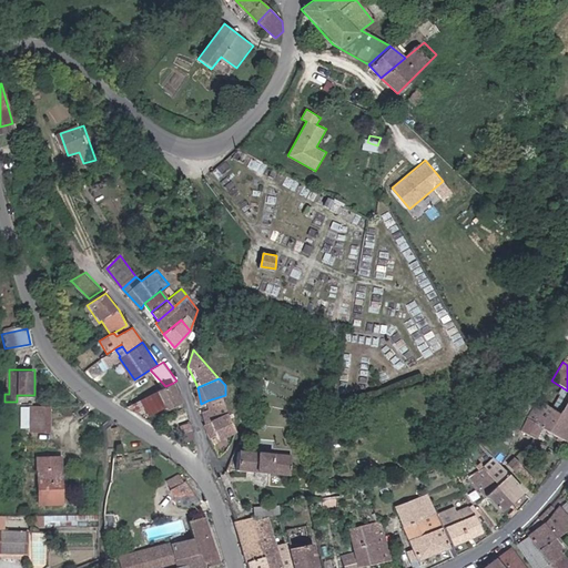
[(130,406),(137,411),(145,406),(150,414),(169,405),(170,408),(183,402),(173,383),(165,386),(130,406)]
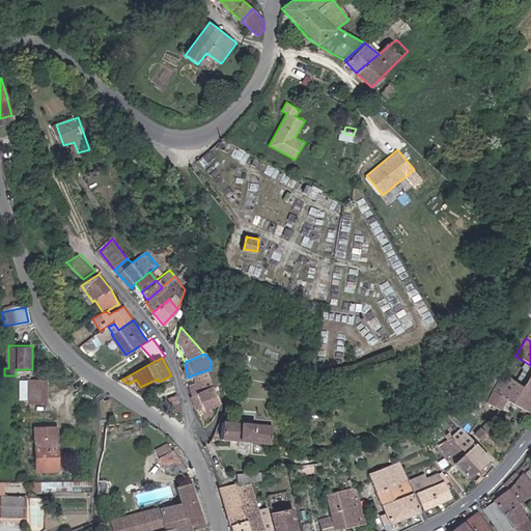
[(483,366),(469,392),(484,401),(499,374),(483,366)]
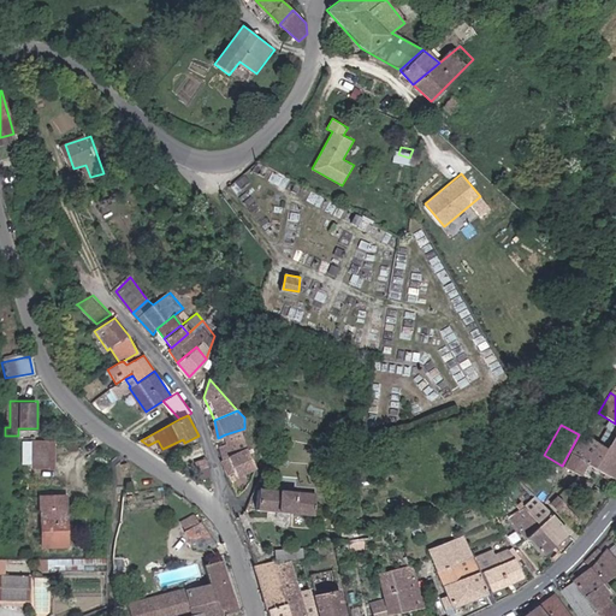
[(230,475),(255,467),(247,443),(249,442),(244,428),(225,434),(227,443),(219,445),(224,457),(230,475)]
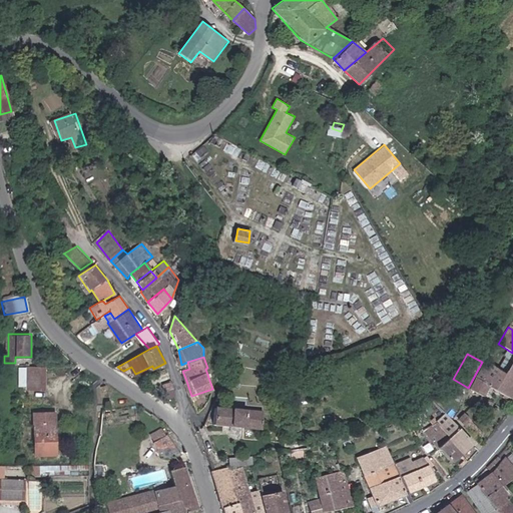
[(512,399),(512,396),(512,359),(505,372),(487,360),(476,377),(489,385),(512,399)]
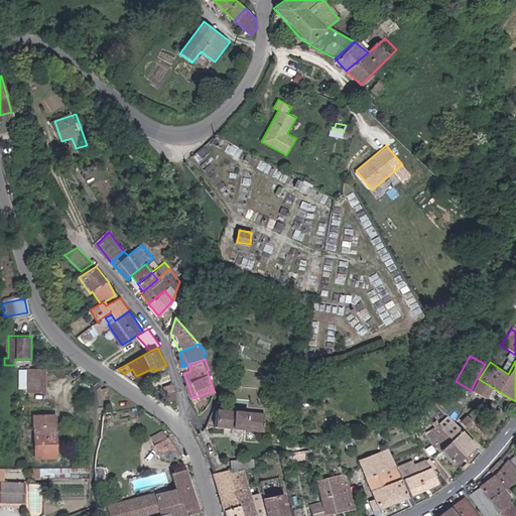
[(45,372),(27,372),(27,390),(45,390),(45,372)]
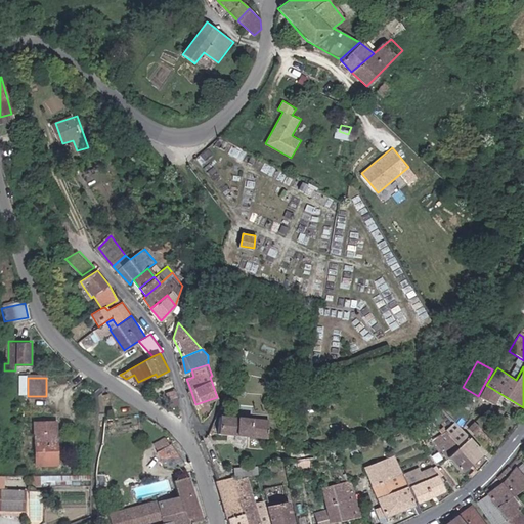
[(499,393),(486,385),(480,396),(491,403),(492,404),(499,393)]
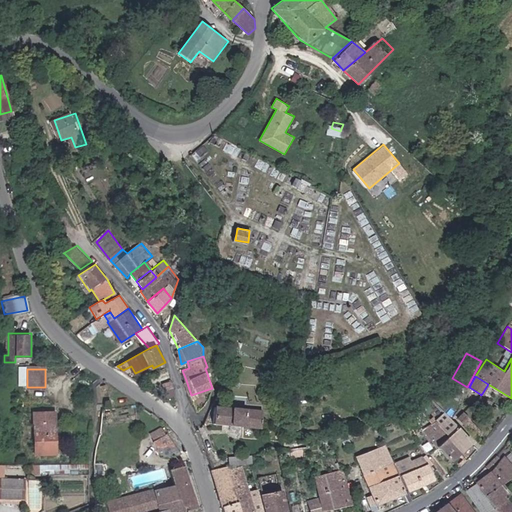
[(262,411),(227,408),(215,407),(213,424),(260,429),(262,411)]
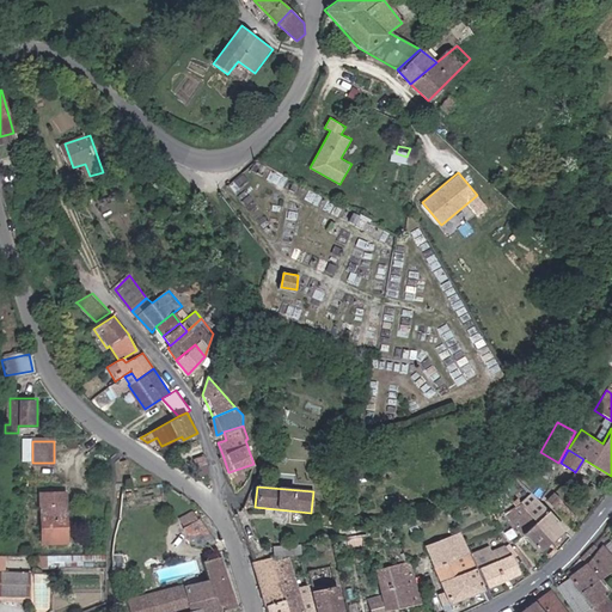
[(43,542),(67,540),(67,491),(43,493),(43,542)]
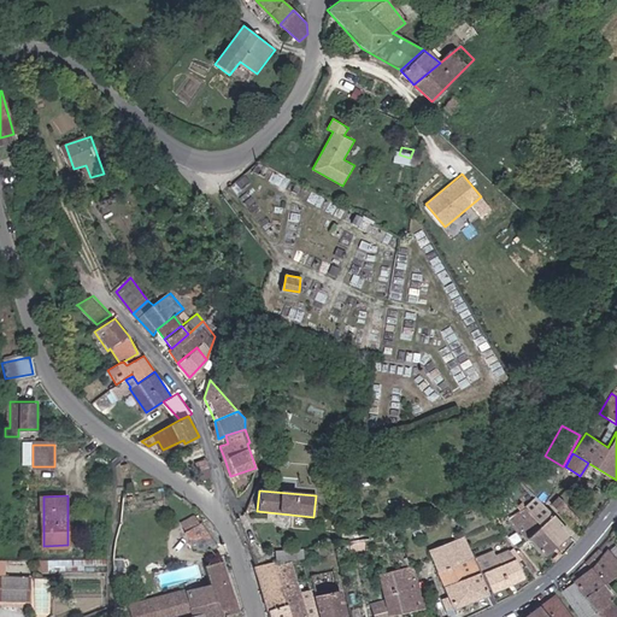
[(565,536),(542,506),(535,498),(523,506),(553,545),(565,536)]
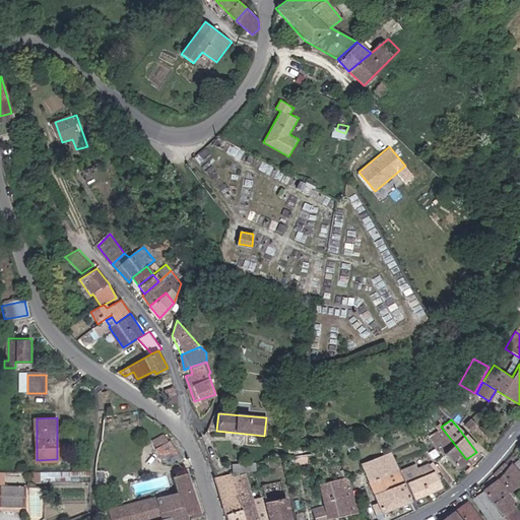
[(473,424),(470,419),(463,426),(467,429),(473,424)]
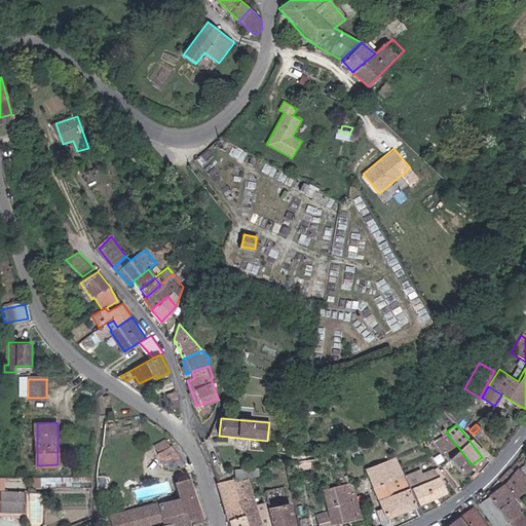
[(444,428),(441,431),(442,434),(434,440),(460,474),(472,464),(446,431),(444,428)]
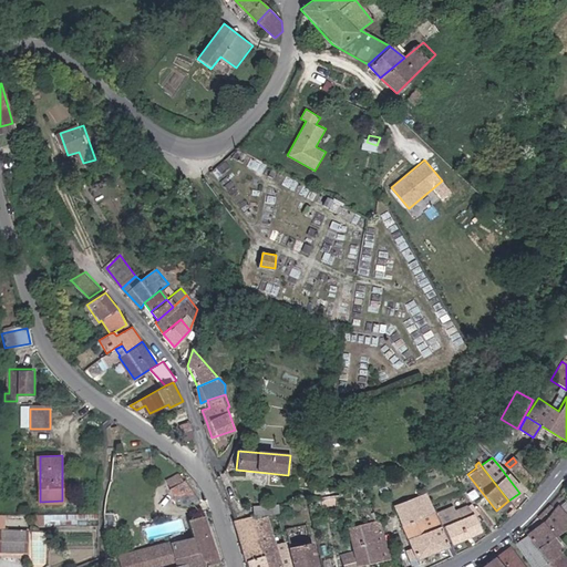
[(202,502),(186,481),(185,482),(182,477),(171,484),(173,488),(171,490),(177,504),(181,506),(191,507),(202,502)]
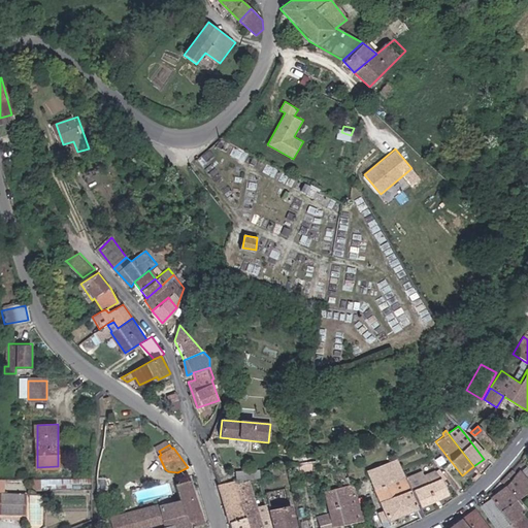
[(417,508),(396,459),(367,470),(383,508),(377,510),(384,526),(389,524),(387,520),(417,508)]
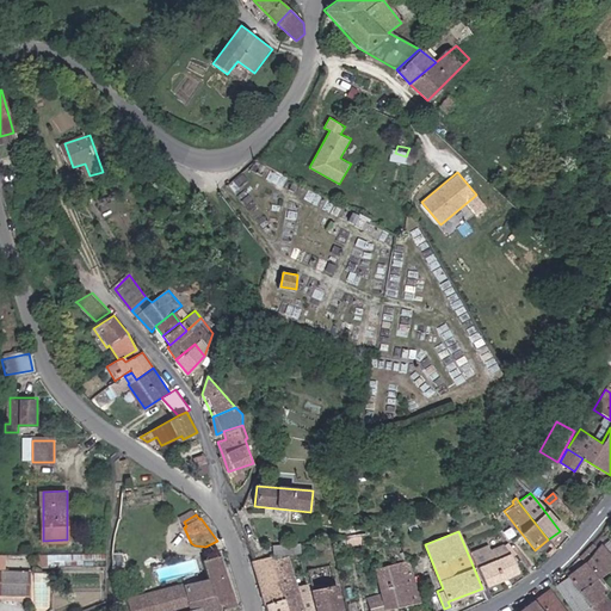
[(519,572),(507,543),(495,548),(499,557),(497,559),(491,543),(473,550),(487,585),(519,572)]
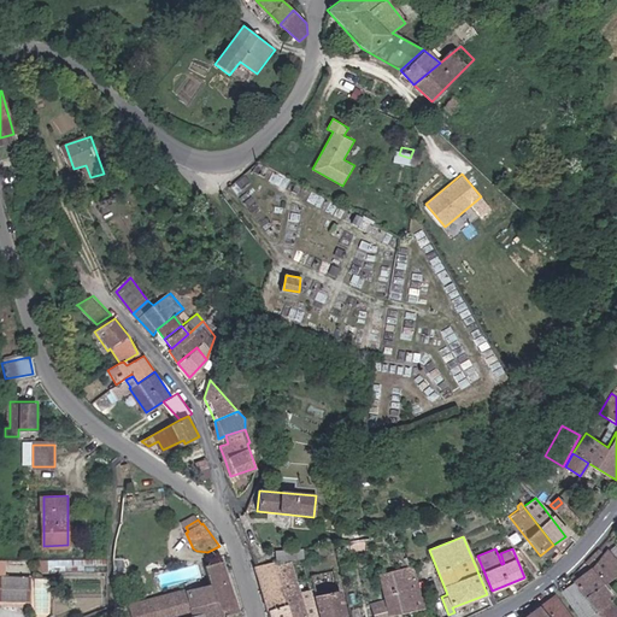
[(592,568),(571,583),(583,599),(605,585),(616,575),(616,562),(609,550),(592,568)]
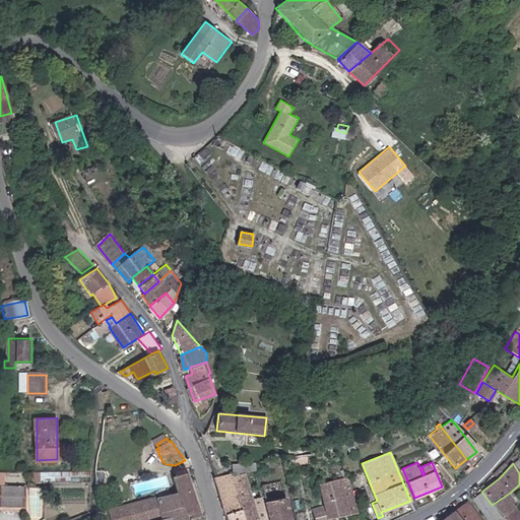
[(256,467),(249,468),(259,519),(288,519),(284,498),(264,503),(256,467)]
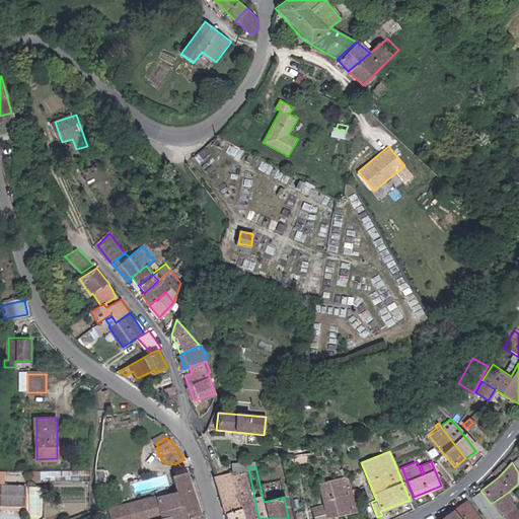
[(258,518),(248,467),(233,471),(241,508),(243,518),(258,518)]
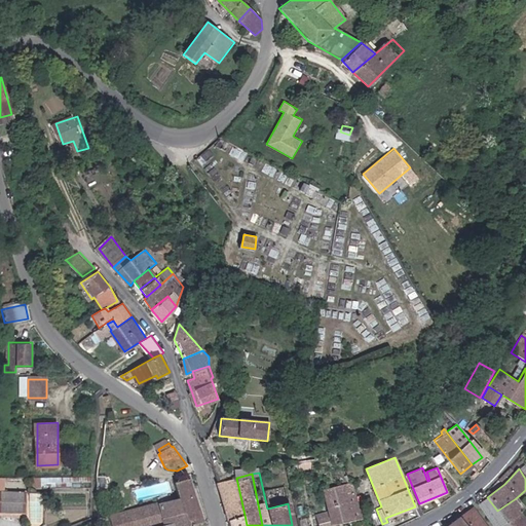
[(236,478),(220,481),(229,518),(245,515),(236,478)]
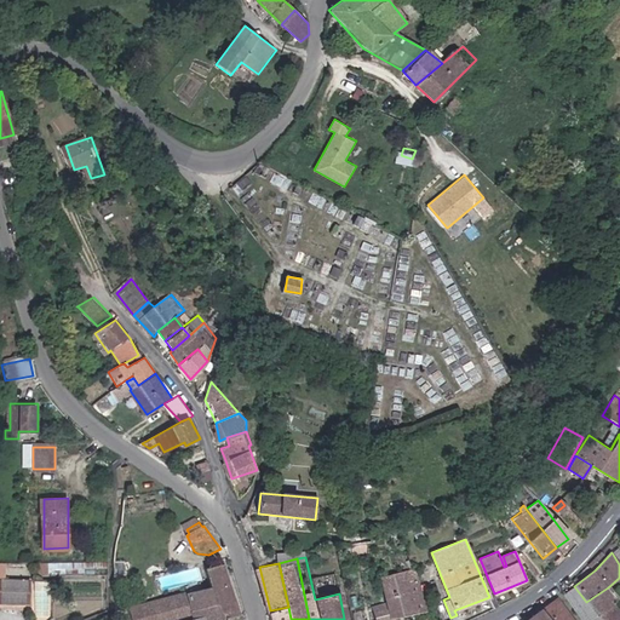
[(212,585),(127,609),(131,619),(173,619),(200,612),(201,616),(206,615),(206,619),(223,619),(240,615),(224,564),(207,569),(212,585)]
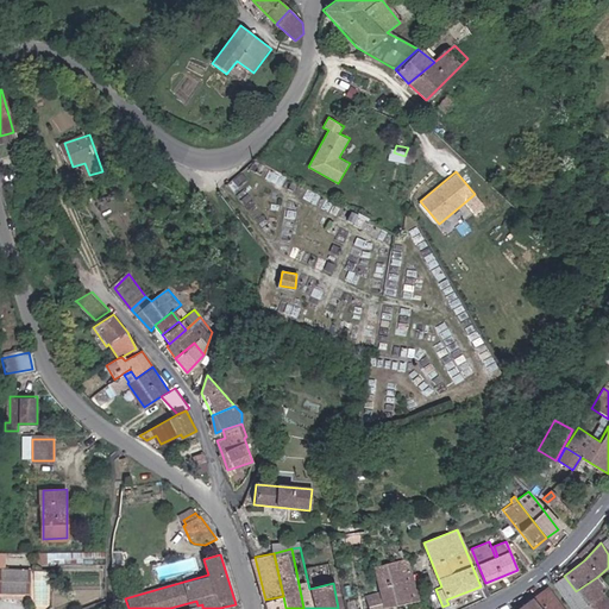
[(26,570),(0,583),(0,608),(17,608),(39,598),(26,570)]
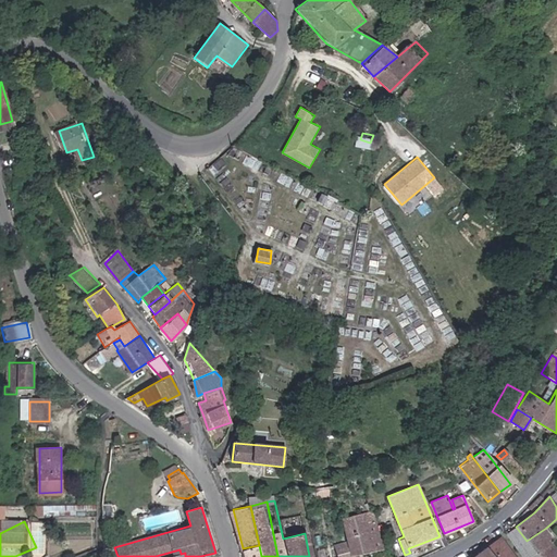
[(383,549),(376,521),(347,528),(354,556),(383,549)]
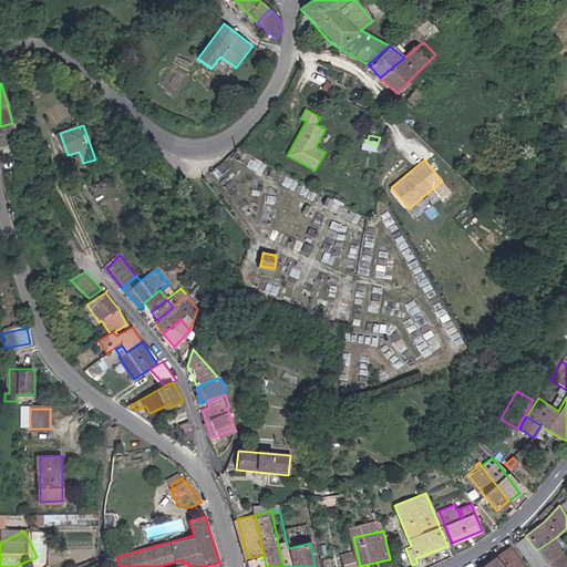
[(536,550),(525,536),(515,543),(531,566),(548,566),(545,563),(536,550)]
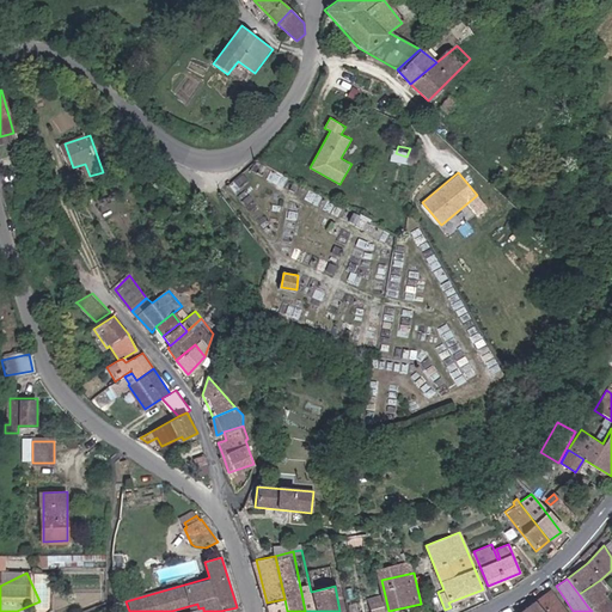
[(600,580),(579,594),(588,607),(603,595),(609,592),(600,580)]
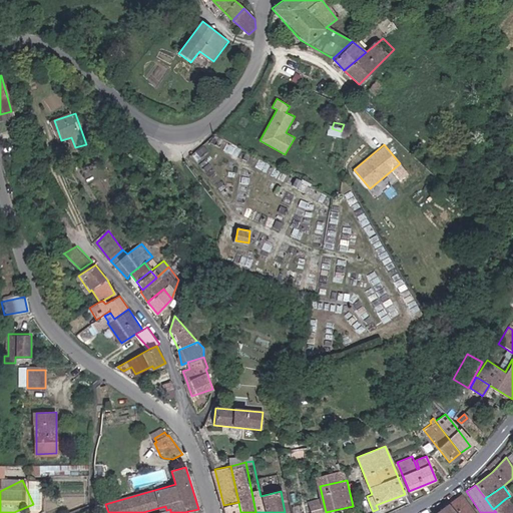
[(449,504),(455,512),(474,512),(463,495),(449,504)]
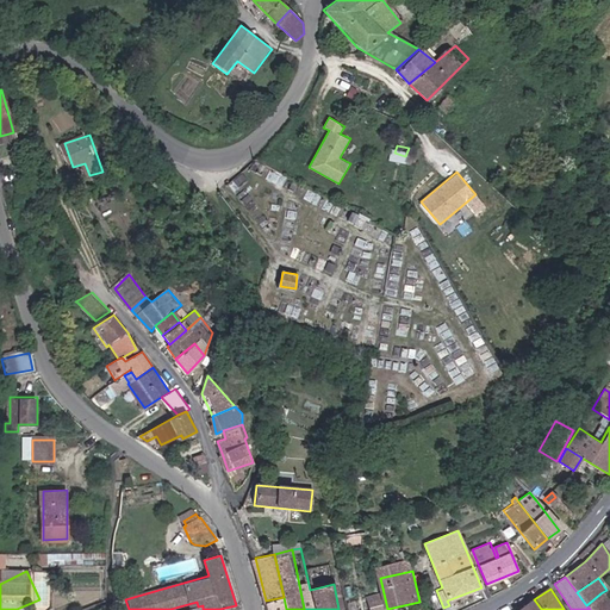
[(586,605),(590,609),(609,609),(609,607),(601,593),(586,605)]
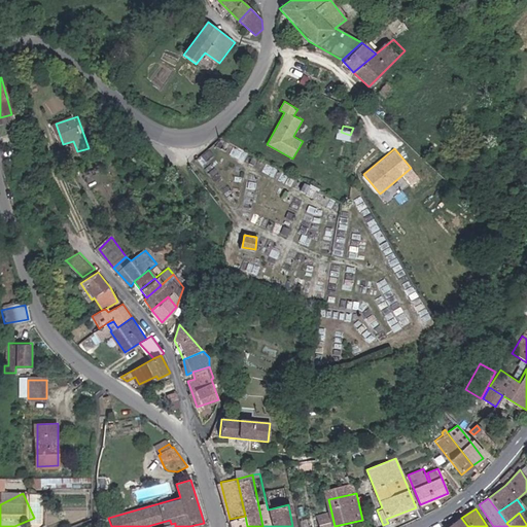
[(331,526),(328,515),(316,518),(318,526),(331,526)]
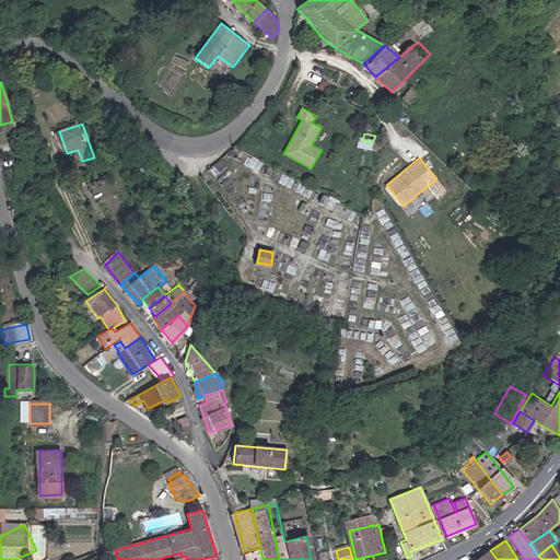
[(263,559),(260,548),(244,551),(245,559),(263,559)]
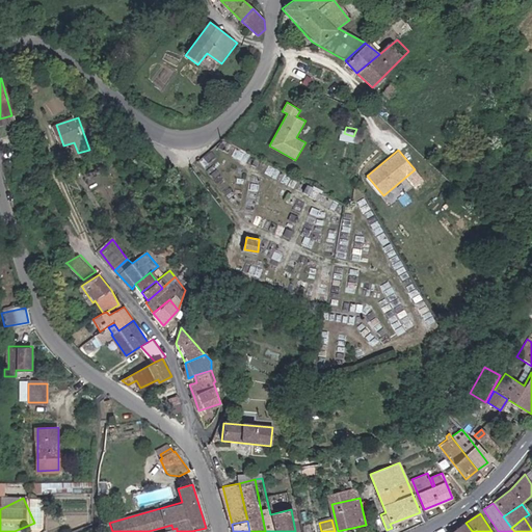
[(472,531),(466,523),(451,531),(472,531)]
